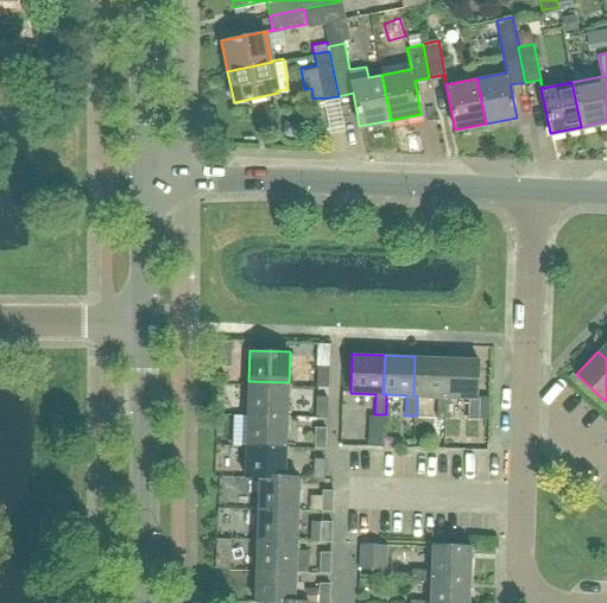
[(448,417),(448,397),(444,397),(446,357),(415,356),(413,395),(417,395),(437,397),(436,416),(448,417)]
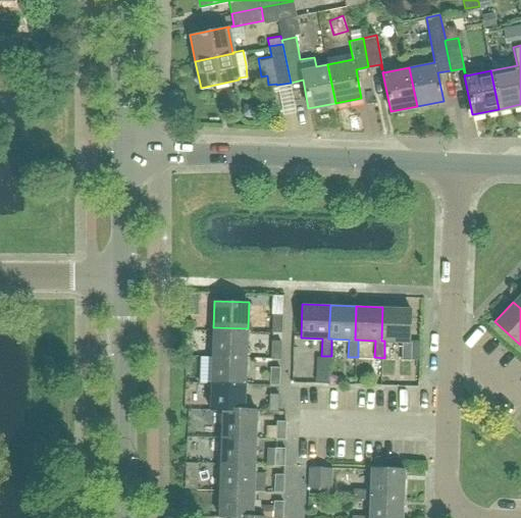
[(401,359),(410,359),(411,341),(409,341),(410,308),(382,307),(381,341),(384,341),(402,341),(401,359)]
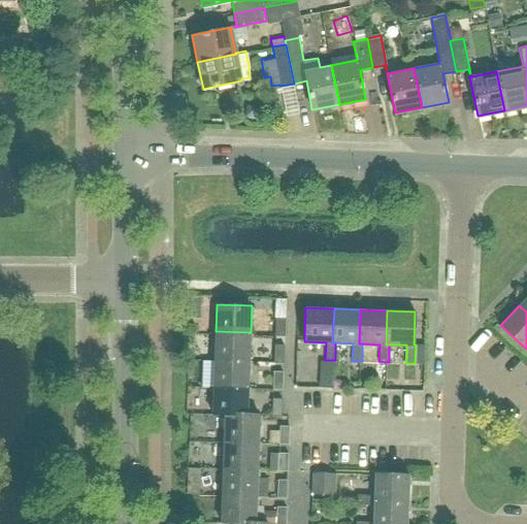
[(274,334),(285,334),(285,316),(275,316),(274,334)]
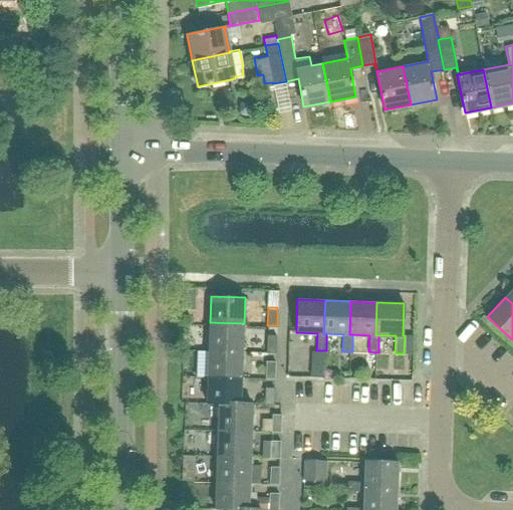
[(243,349),(244,323),(210,322),(209,348),(243,349)]
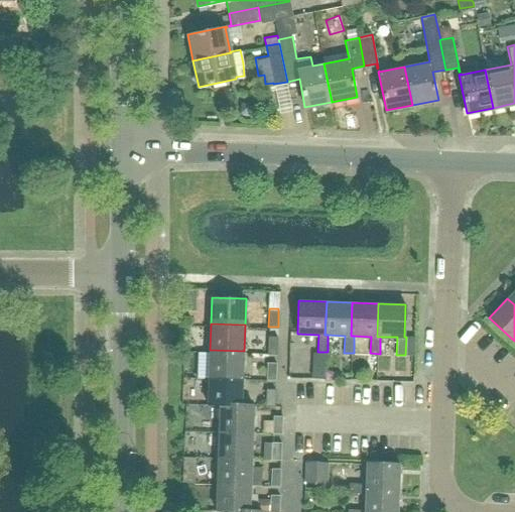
[(276,352),(277,336),(268,335),(267,352),(276,352)]
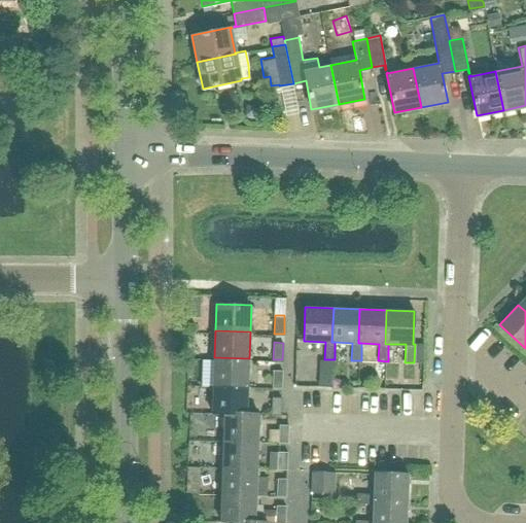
[(248,385),(249,358),(214,357),(213,384),(248,385)]
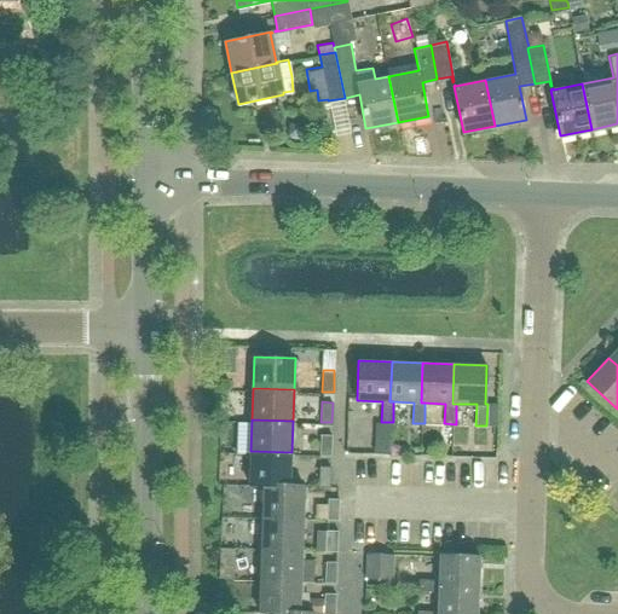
[(319,453),(331,453),(331,433),(321,433),(319,453)]
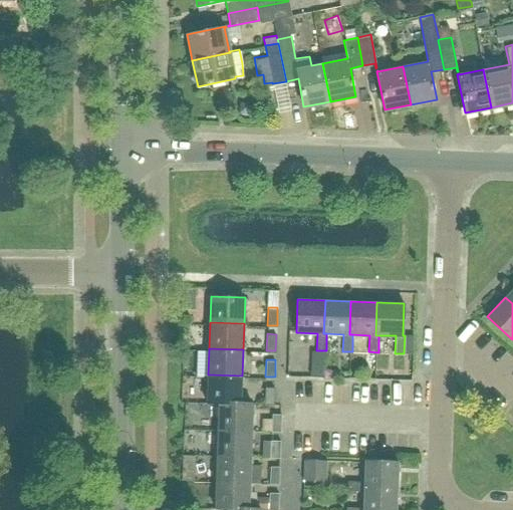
[(241,402),(242,375),(208,374),(207,403),(219,403),(219,402),(241,403),(241,402)]
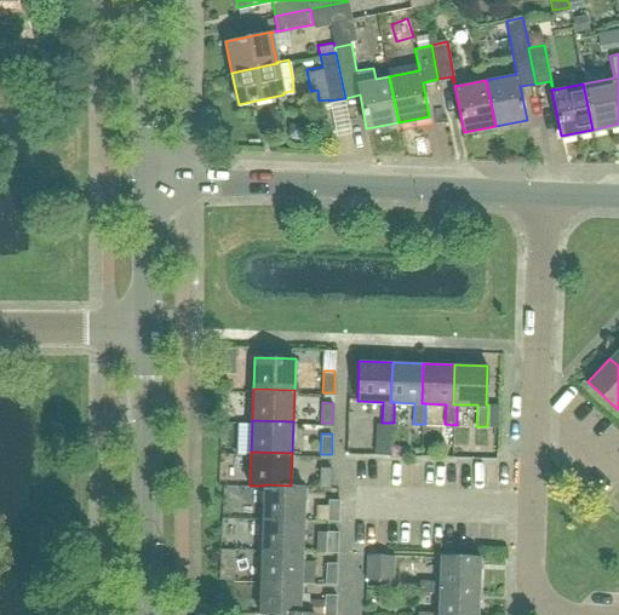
[(319,486),(331,486),(331,465),(320,465),(319,486)]
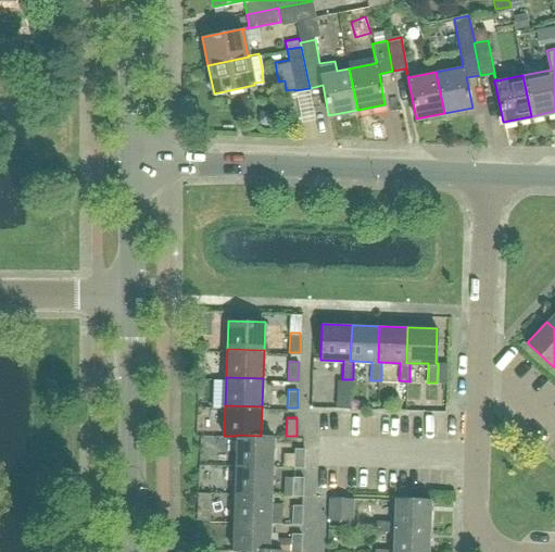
[(237,435),(237,436),(236,463),(272,464),(273,436),(261,435),(261,436),(237,435)]
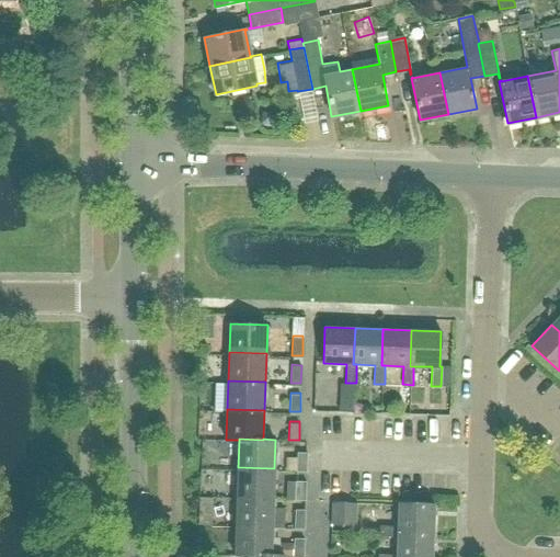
[(307,451),(298,451),(297,451),(296,469),(306,470),(307,451)]
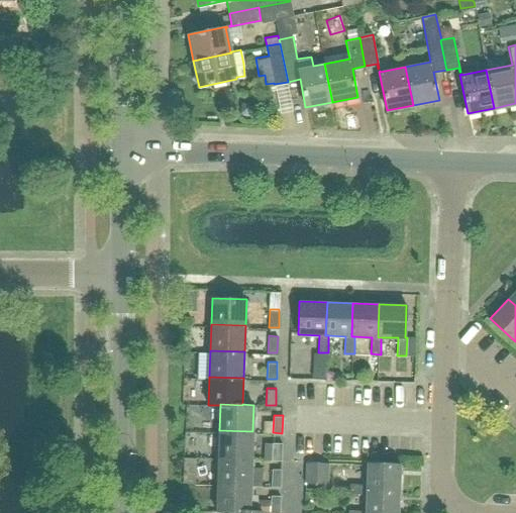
[(251,457),(252,431),(219,430),(218,456),(251,457)]
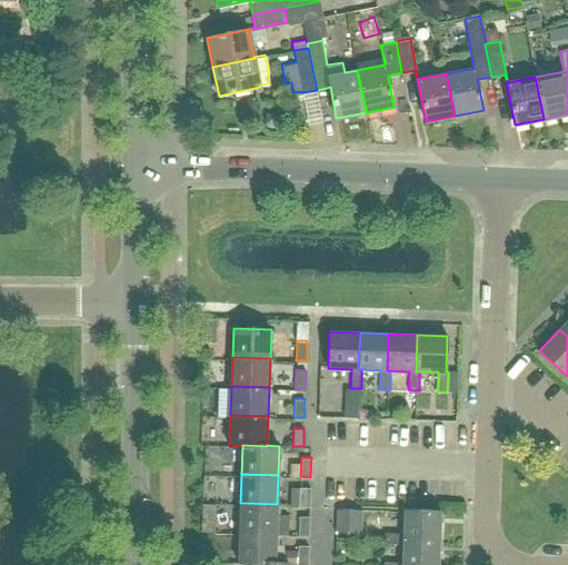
[(310,486),(300,486),(300,505),(310,506),(310,486)]
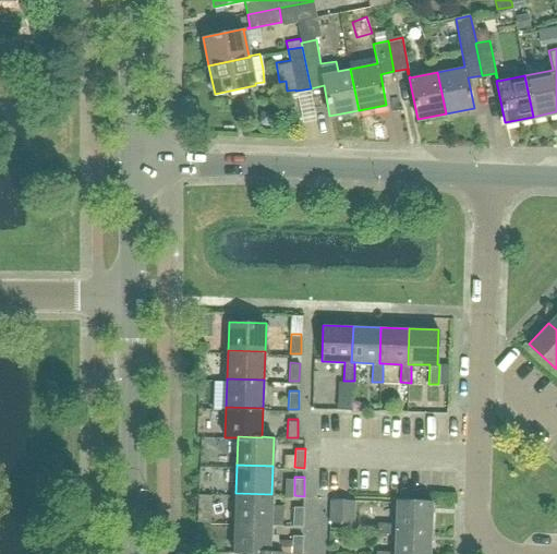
[(270,522),(271,494),(235,493),(234,521),(270,522)]
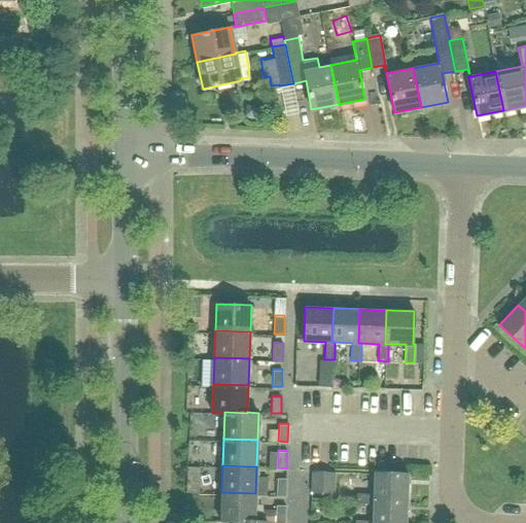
[(311,491),(335,492),(335,471),(311,469),(311,491)]
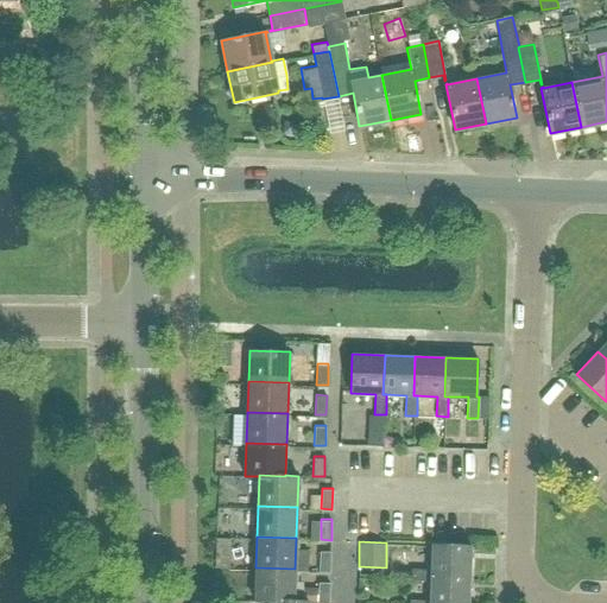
[(430,576),(469,577),(470,545),(431,544),(430,567),(411,567),(411,578),(430,578),(430,576)]
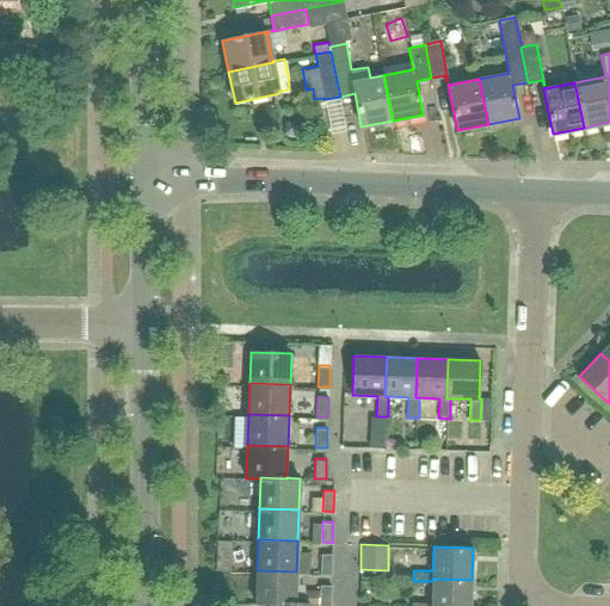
[(321,573),(332,573),(332,552),(321,552),(321,573)]
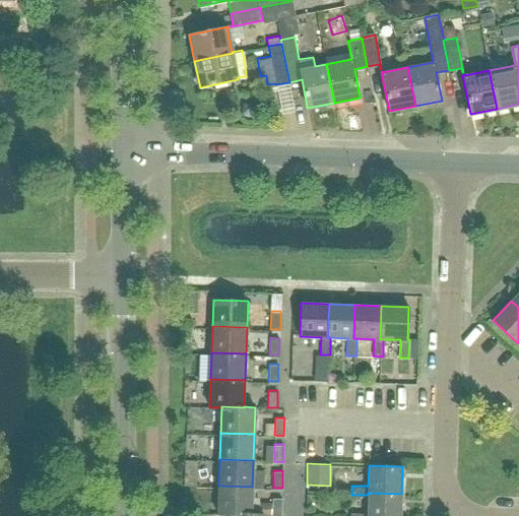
[(217,514),(230,514),(230,513),(251,514),(252,487),(218,486),(217,514)]
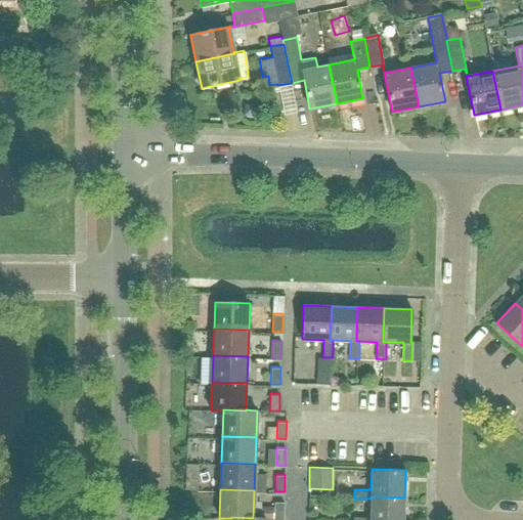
[(403,519),(404,497),(371,496),(371,499),(369,516),(353,516),(352,519),(403,519)]
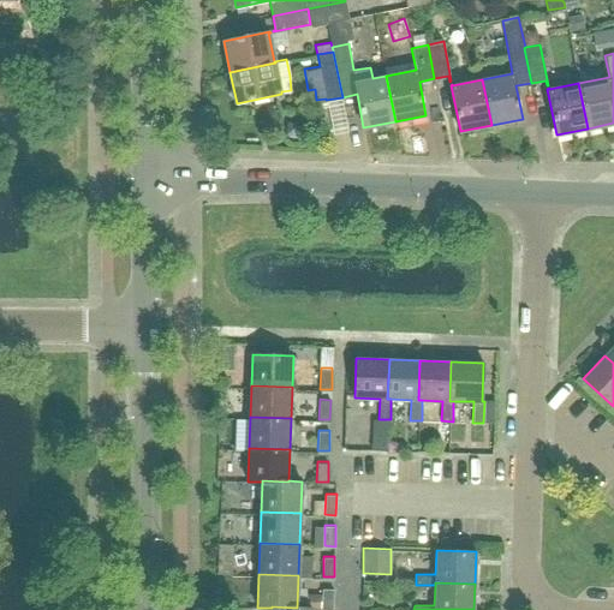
[(333,609),(333,588),(322,587),(322,608),(333,609)]
